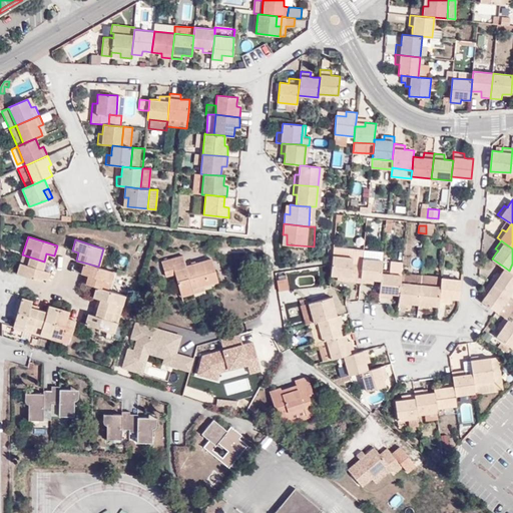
[(44,262),(22,254),(17,273),(46,282),(49,272),(42,270),(44,262)]
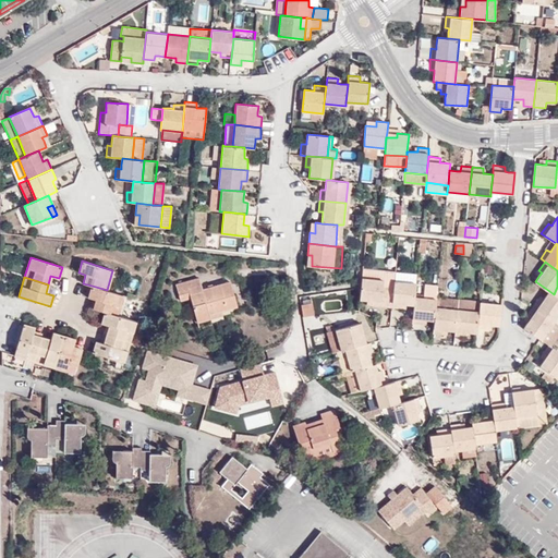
[(210,317),(209,314),(221,311),(237,305),(230,281),(203,290),(199,278),(176,284),(180,300),(191,298),(197,322),(210,317)]
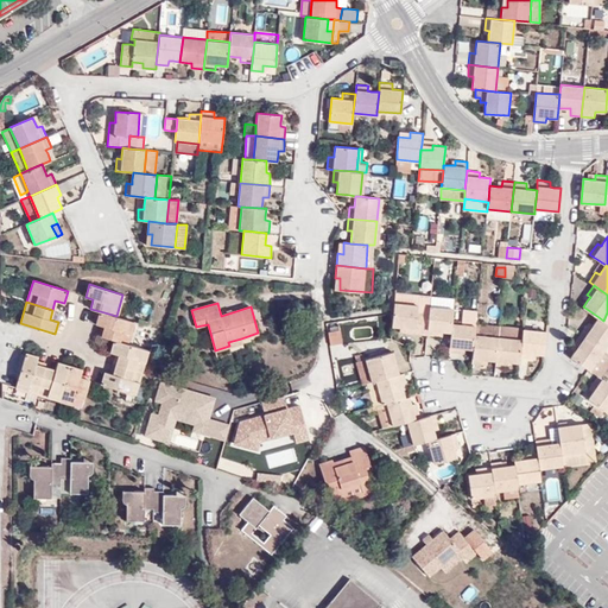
[(418,305),(394,303),(394,314),(392,327),(400,327),(404,328),(403,333),(428,335),(429,314),(418,312),(418,305)]
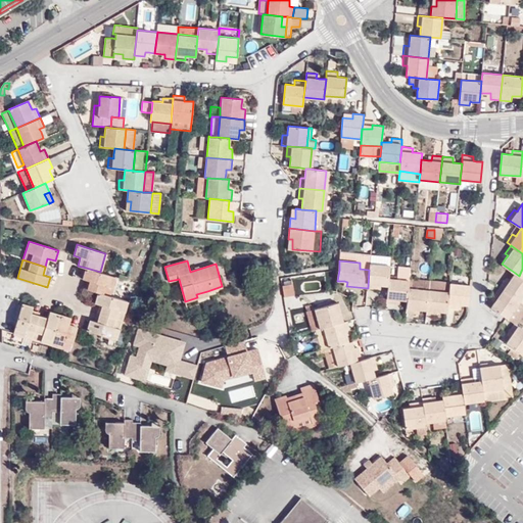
[(388,278),(390,266),(370,264),(369,270),(368,288),(378,289),(378,284),(381,285),(388,285),(388,278)]
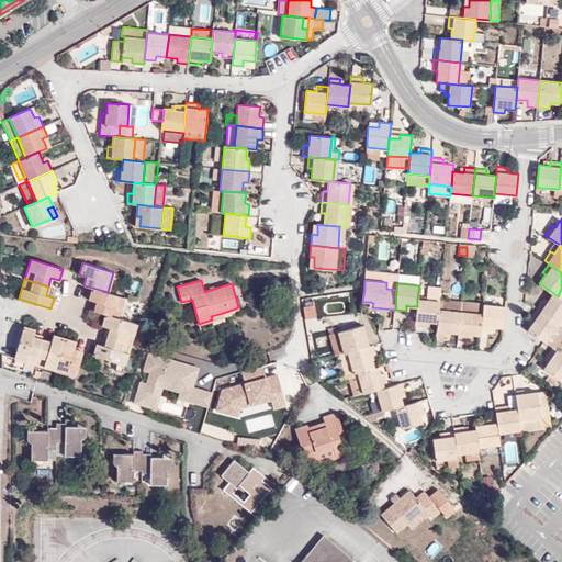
[(117,317),(124,298),(108,292),(92,288),(89,300),(97,302),(94,310),(105,314),(117,317)]
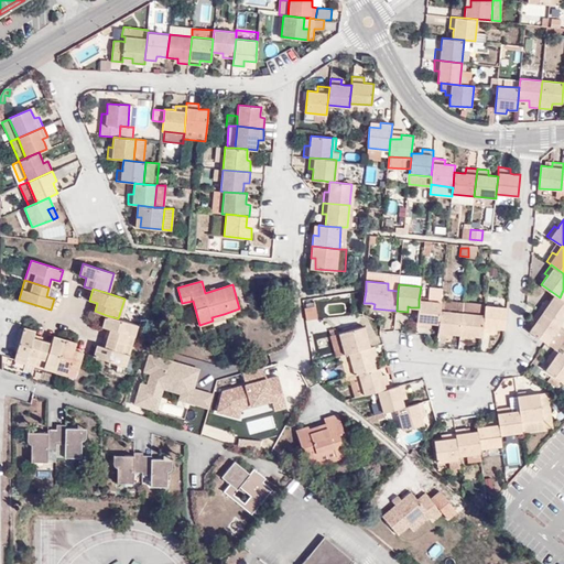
[(549,303),(545,301),(539,310),(560,325),(563,318),(563,300),(560,297),(555,294),(551,301),(549,303)]
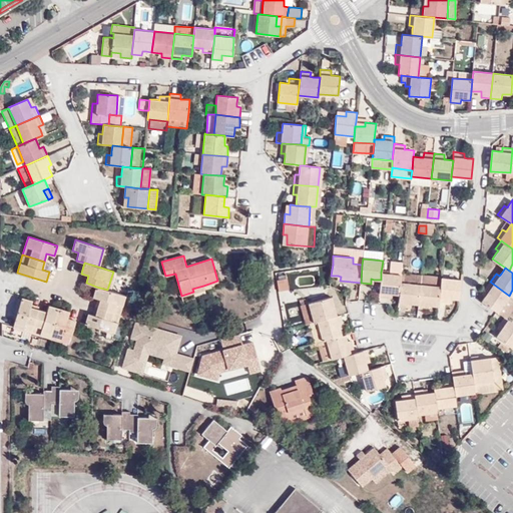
[(381,273),(381,280),(379,297),(390,299),(391,294),(393,294),(400,295),(401,283),(401,280),(402,275),(381,273)]
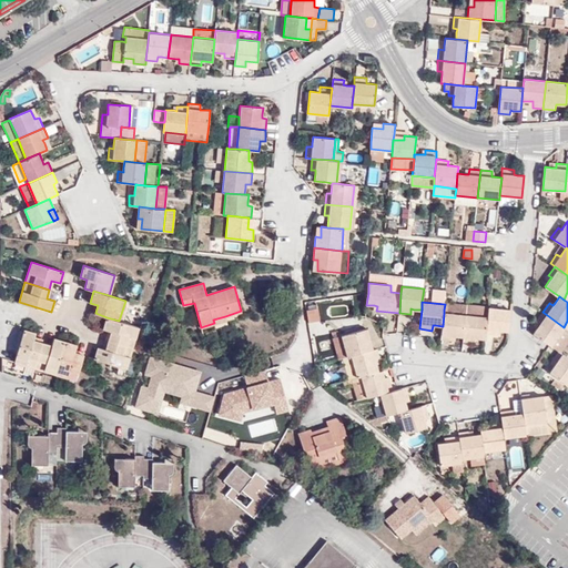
[(467,305),(445,303),(445,304),(444,310),(444,313),(466,314),(467,305)]
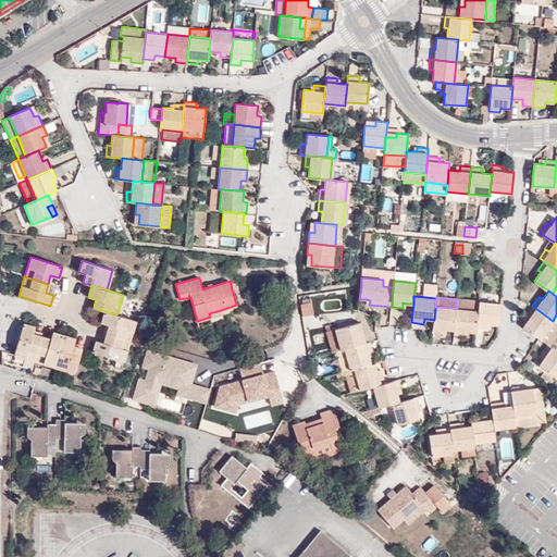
[(480,300),(458,299),(457,308),(479,310),(480,300)]
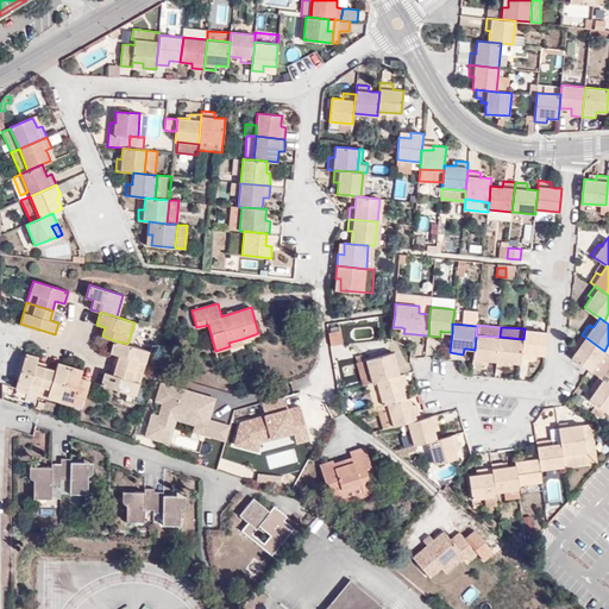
[(548,331),(525,328),(523,339),(521,358),(533,359),(534,355),(538,355),(546,356),(548,331)]
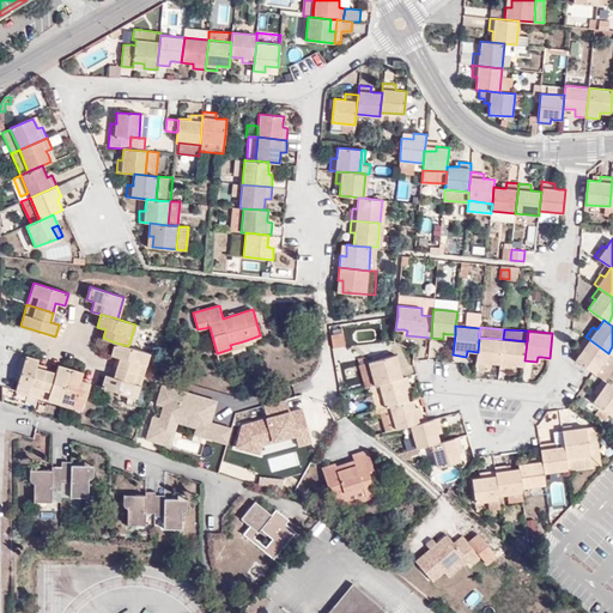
[(344,351),(341,337),(331,338),(333,353),(344,351)]
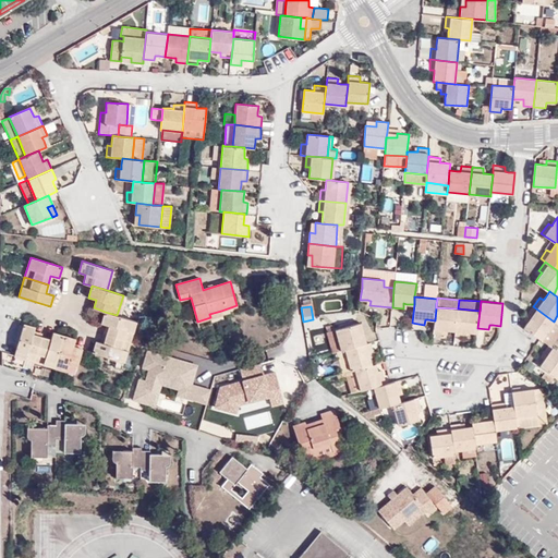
[(529,320),(524,327),(541,339),(542,339),(554,322),(533,306),(526,316),(531,318),(529,320)]
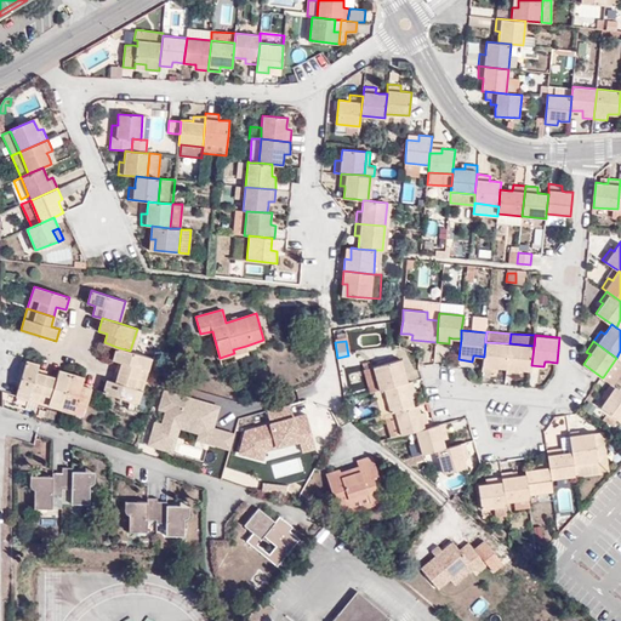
[(485,342),(484,357),(483,371),(495,372),(495,368),(499,368),(507,368),(510,343),(485,342)]
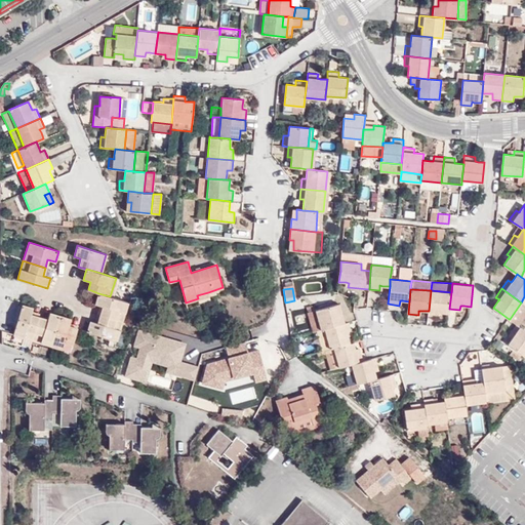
[(429,311),(428,316),(439,317),(439,313),(442,313),(449,313),(449,309),(451,292),(431,290),(429,311)]
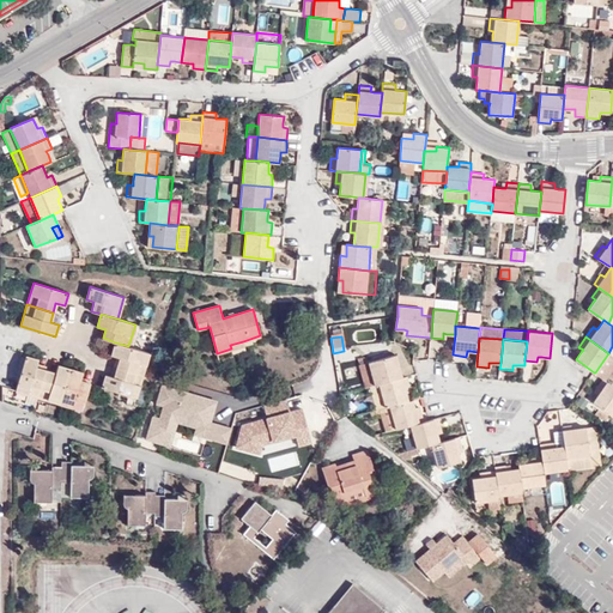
[(111,354),(119,357),(116,366),(143,375),(149,353),(128,346),(115,343),(111,354)]
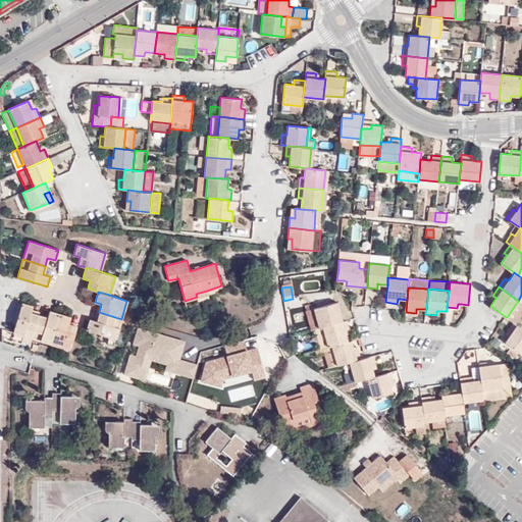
[(521,303),(518,301),(507,317),(514,322),(521,311),(521,303)]
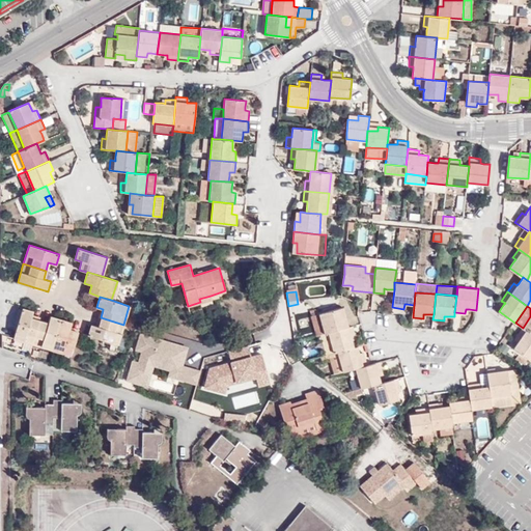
[(22,307),(12,337),(32,343),(39,319),(31,317),(33,310),(22,307)]
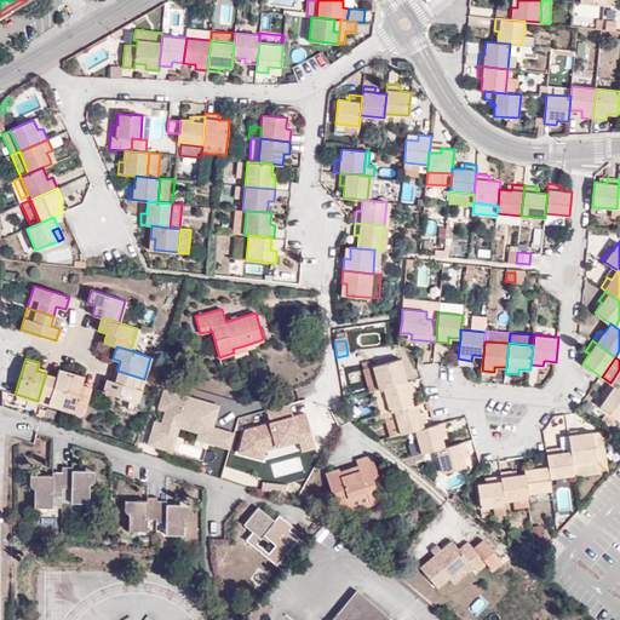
[(400,371),(396,359),(373,366),(379,389),(384,388),(408,380),(405,369),(400,371)]
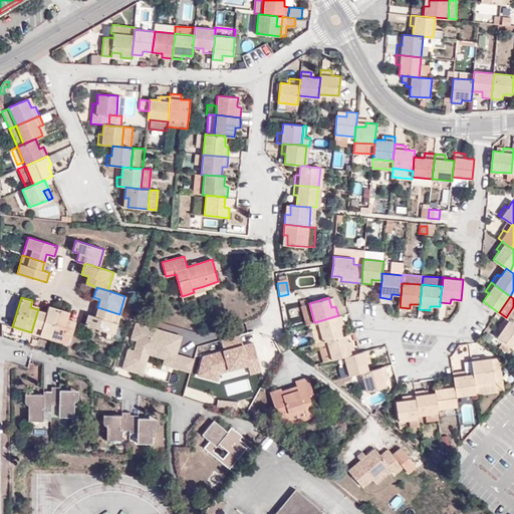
[(309,303),(301,305),(306,324),(310,323),(314,322),(309,303)]
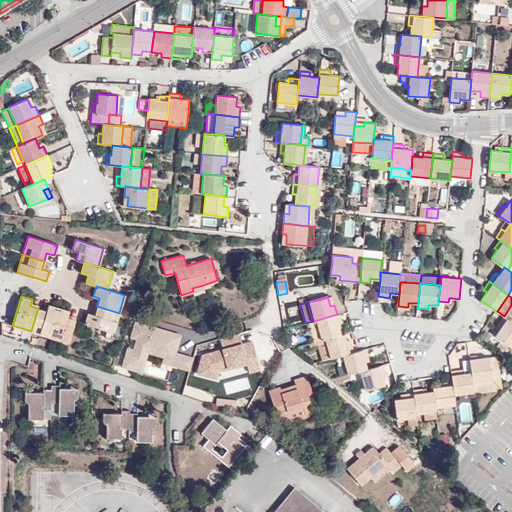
[(48,304),(46,311),(38,308),(31,331),(49,337),(58,307),(48,304)]
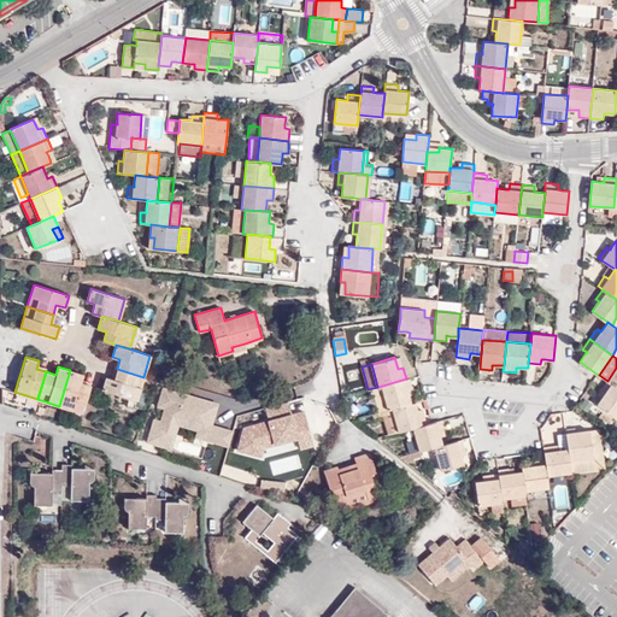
[(105,376),(101,389),(118,394),(129,398),(136,399),(144,377),(117,369),(113,378),(105,376)]
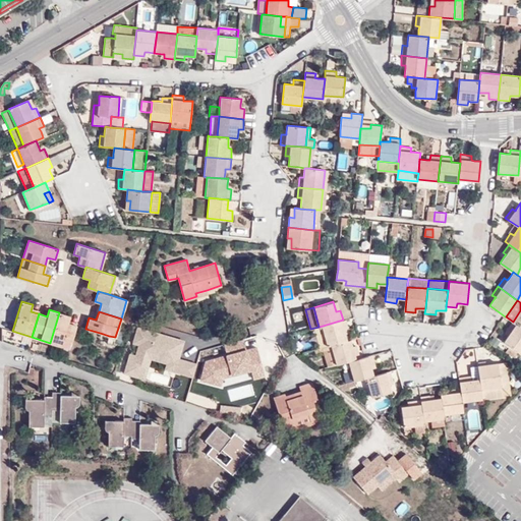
[(59,312),(50,343),(69,349),(76,326),(68,323),(70,316),(59,312)]
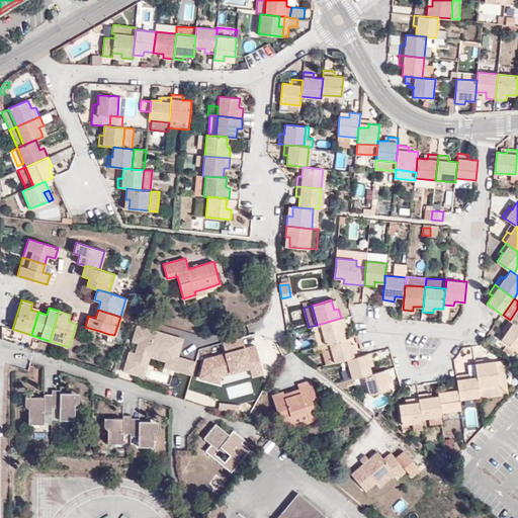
[(342,328),(347,327),(344,317),(341,318),(321,324),(327,344),(330,343),(345,338),(343,331),(342,328)]
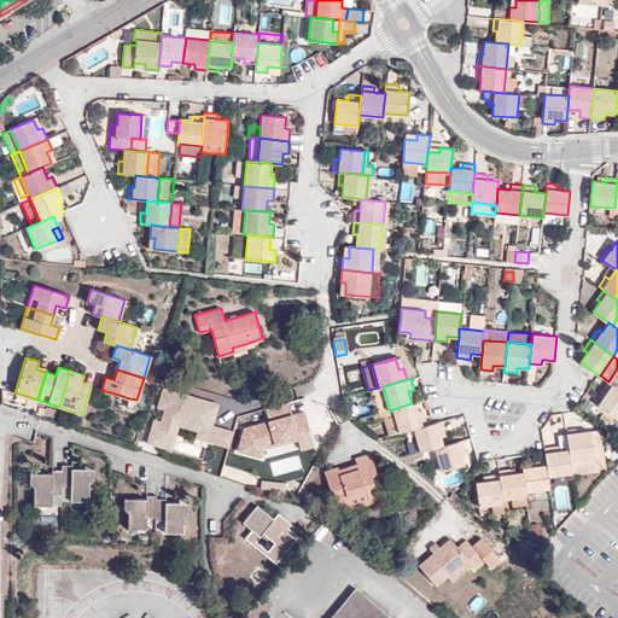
[(599,404),(617,418),(617,417),(617,388),(608,382),(602,391),(606,394),(604,397),(599,404)]
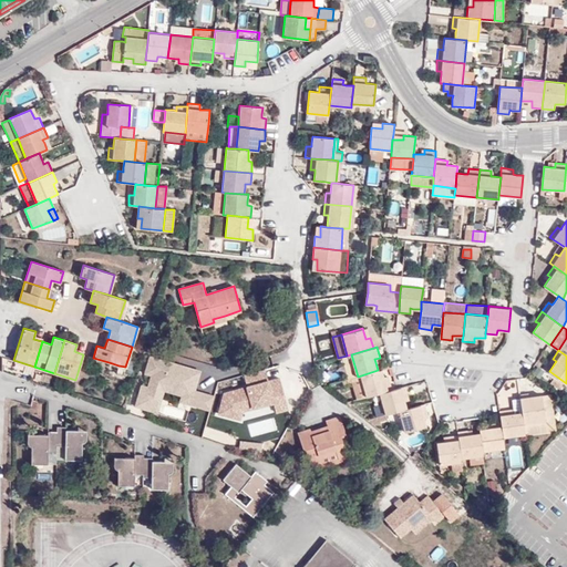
[(351,378),(358,377),(351,354),(347,356),(342,357),(349,379),(351,378)]
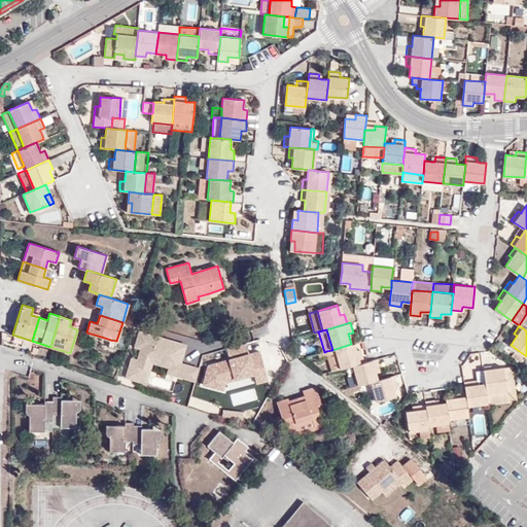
[(357,349),(355,343),(351,344),(336,349),(337,352),(341,369),(353,365),(365,362),(362,352),(358,353),(357,349)]
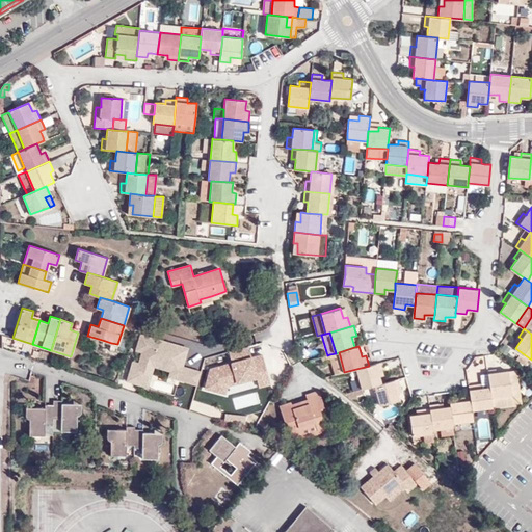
[(369,366),(356,369),(363,389),(369,387),(374,386),(382,383),(380,376),(379,373),(383,372),(381,362),(373,364),(369,366)]
